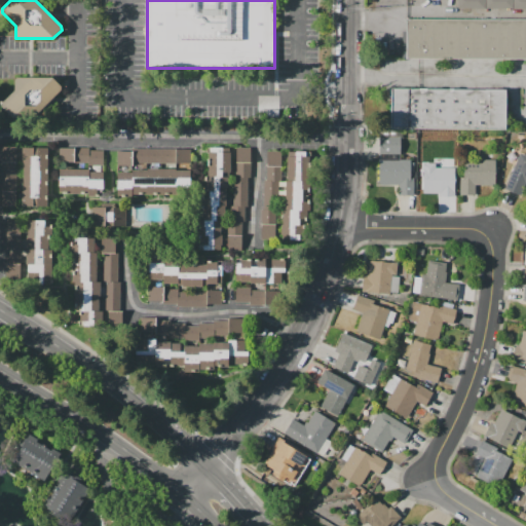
[(484,0),(484,8),(457,8),(457,0),(484,0)]
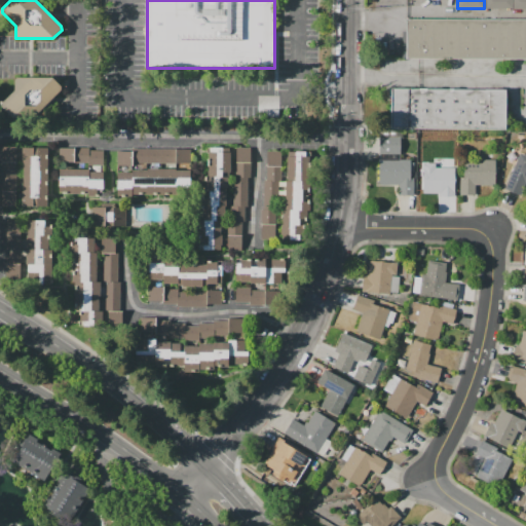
[(512,0),(512,8),(486,8),(486,0),(512,0)]
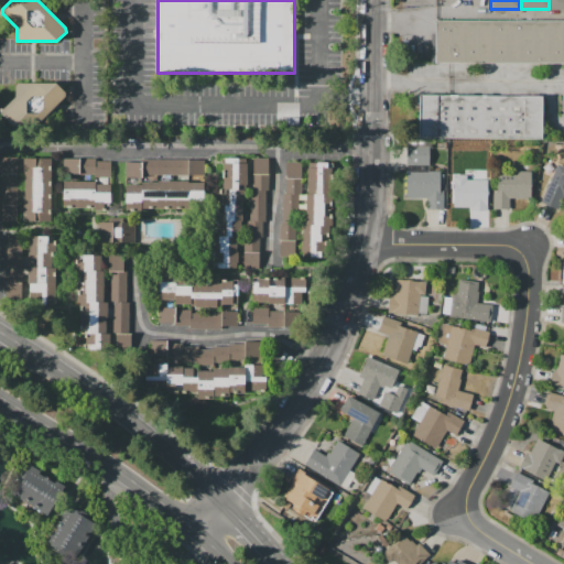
[(563,9),(551,9),(551,0),(563,0),(563,9)]
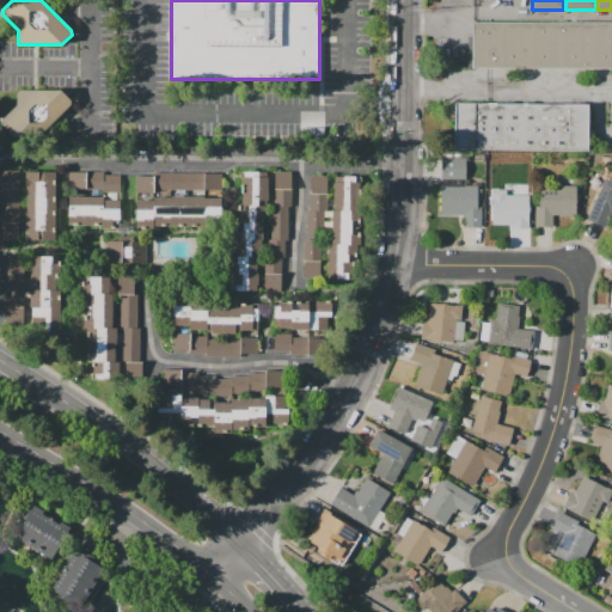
[(473,23),(611,23),(611,68),(473,68),(473,23)]
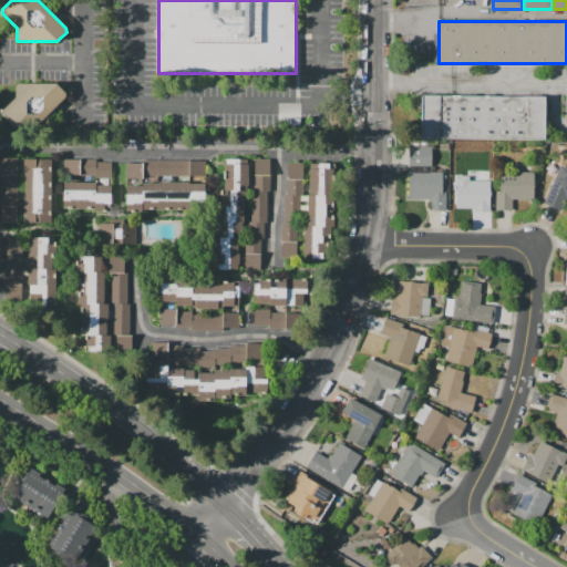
[(17,84),(57,84),(65,93),(66,99),(37,129),(13,129),(2,117),(2,113),(16,99),(17,84)]
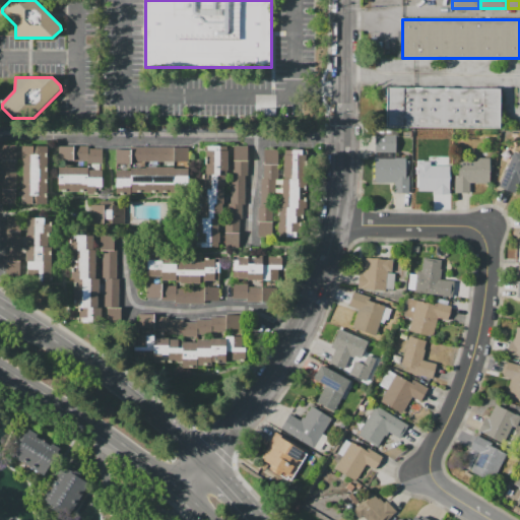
[(387,88),(501,88),(500,129),(387,128),(387,88)]
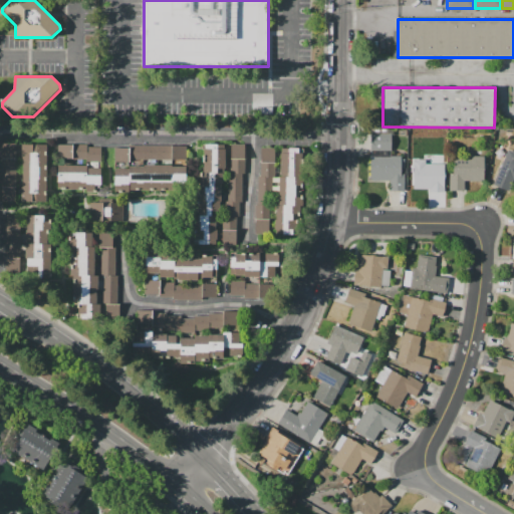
[(370,151),(370,133),(391,133),(391,151),(370,151)]
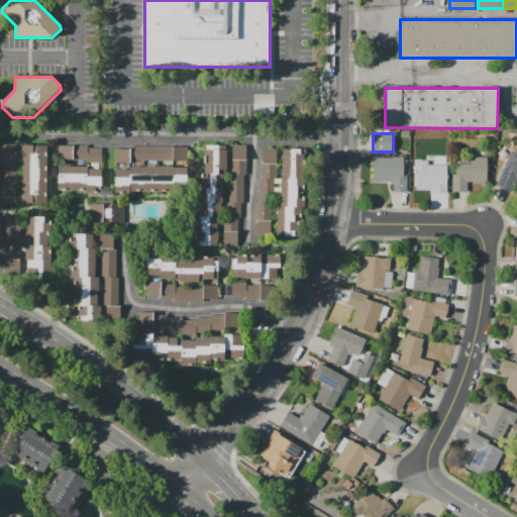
[(246,144),(245,176),(243,176),(242,203),(239,203),(239,217),(237,217),(237,246),(193,245),(193,216),(200,216),(200,173),(204,173),(204,143),(246,144)]
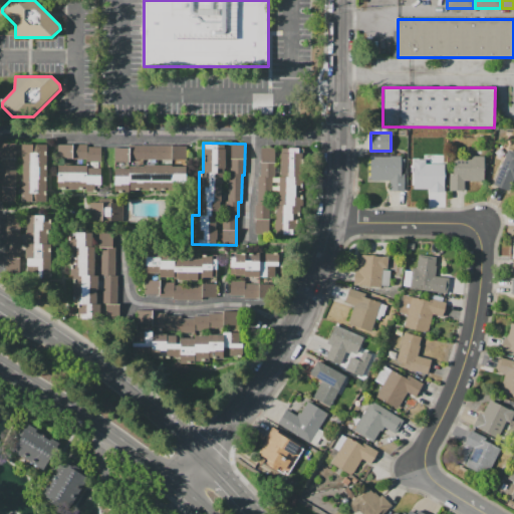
[(46,144),(45,202),(1,202),(2,144),(46,144)]
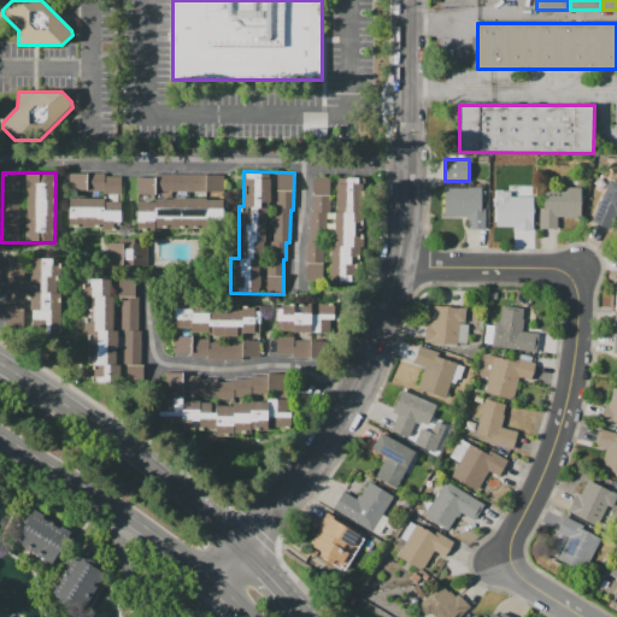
[(121,177),(121,222),(113,222),(113,230),(103,230),(103,227),(69,227),(70,172),(104,174),(104,177),(121,177)]
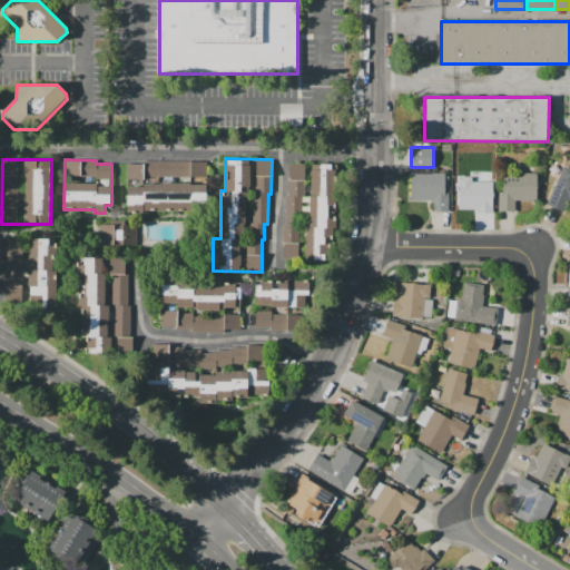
[(203,161),(203,185),(206,185),(206,213),(125,212),(126,164),(144,164),(144,161),(203,161)]
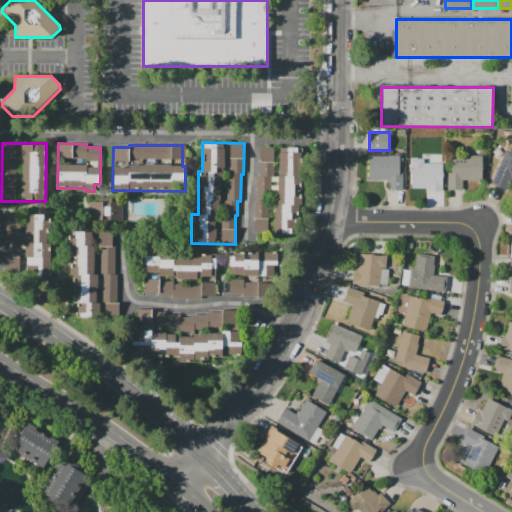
[(253,233),(254,204),(256,204),(256,176),(259,176),(259,147),(297,148),(297,152),(301,152),(300,234),(253,233)]
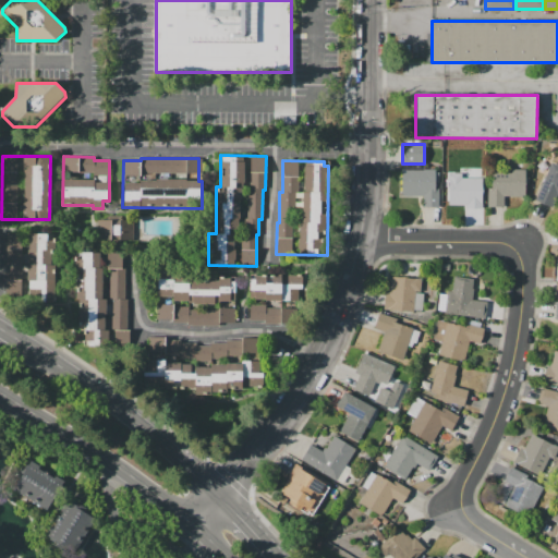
[(552,161),(557,164),(557,195),(552,208),(534,201),(552,161)]
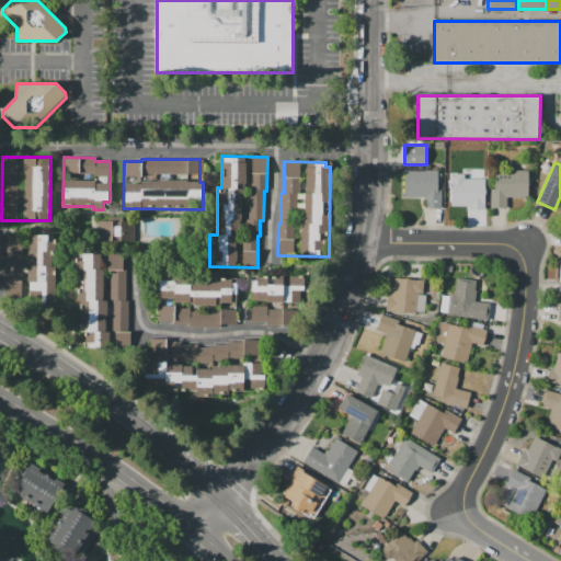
[(483,209),(469,209),(469,205),(451,205),(451,174),(464,174),(464,170),(474,170),(474,179),(483,179),(483,209)]
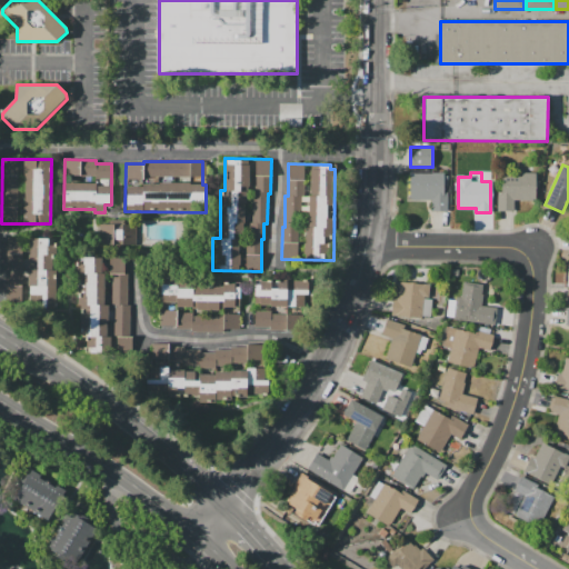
[(536,172),(536,200),(513,200),(513,211),(497,211),(497,191),(501,191),(501,173),(536,172)]
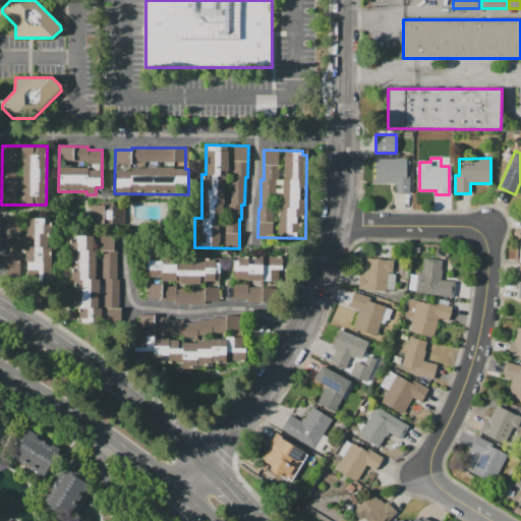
[(372,159),(406,159),(406,161),(409,161),(409,194),(395,194),(395,183),(372,183),(372,159)]
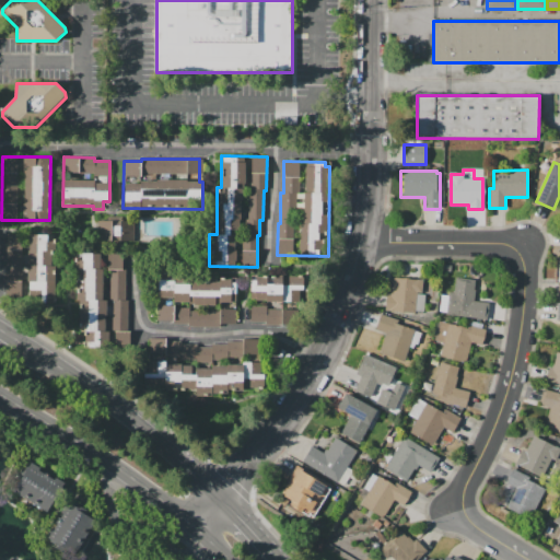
[(97,220),(112,220),(112,225),(119,225),(119,221),(133,221),(132,244),(119,244),(120,236),(111,236),(111,243),(97,243),(97,220)]
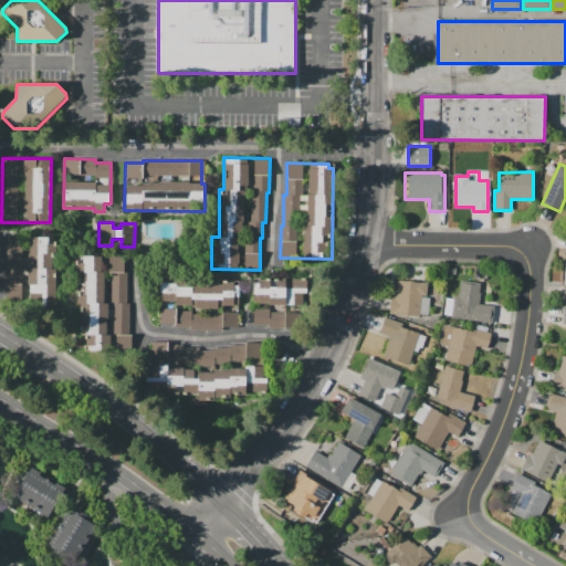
[(7,237),(55,237),(55,306),(31,306),(31,300),(6,300),(7,237)]
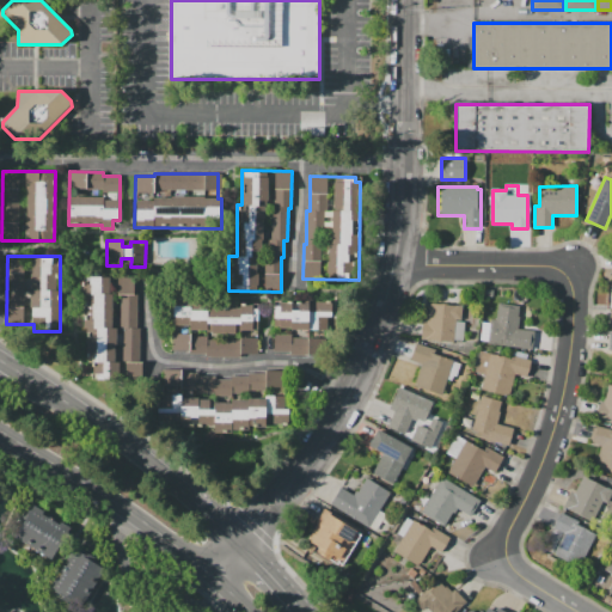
[(90,277),(133,277),(133,294),(136,294),(136,329),(139,329),(139,362),(142,362),(142,380),(91,380),(91,361),(87,361),(87,329),(84,329),(85,283),(90,283),(90,277)]
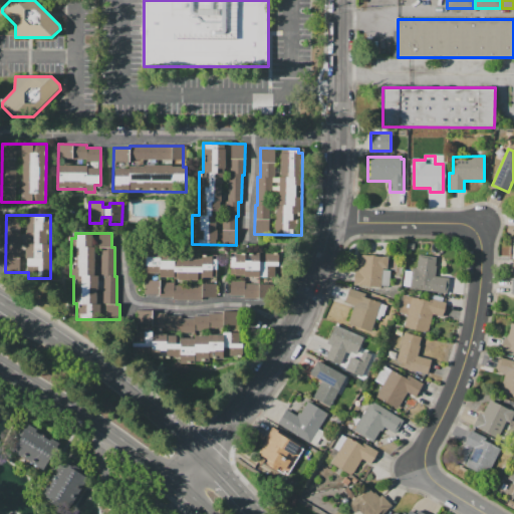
[(146,274),(146,250),(160,250),(160,255),(174,255),(174,258),(201,258),(201,256),(211,256),(211,259),(217,259),(217,276),(212,276),(212,278),(202,278),(202,280),(173,280),(173,278),(160,278),(160,274),(146,274)]
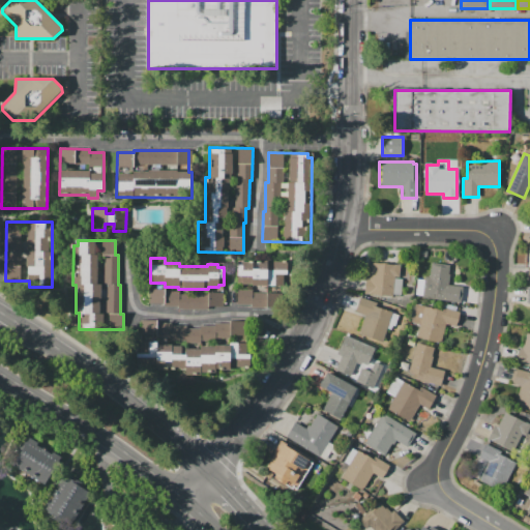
[(237,284),(237,260),(287,261),(287,286),(252,286),(252,284),(237,284)]
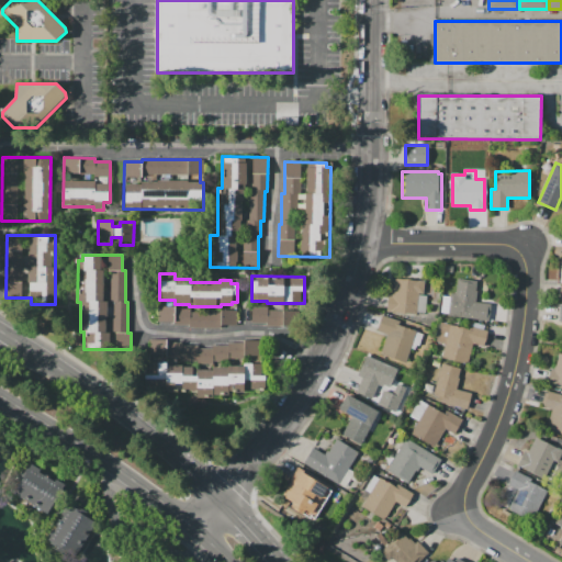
[(447,316),(450,293),(456,294),(457,278),(476,280),(475,290),(476,290),(475,303),(491,304),(489,321),(447,316)]
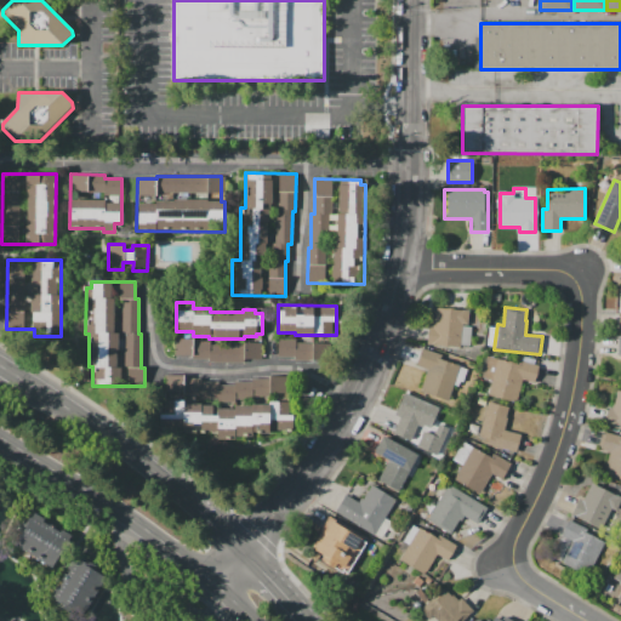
[(434,308),(468,311),(467,326),(471,326),(469,347),(427,345),(428,326),(433,326),(434,308)]
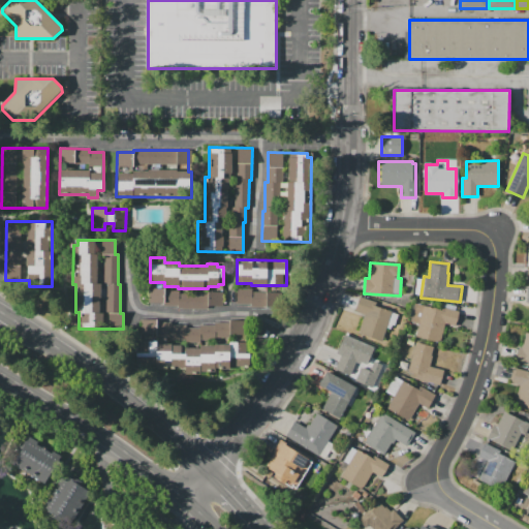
[(149,288),(164,288),(164,290),(179,290),(179,294),(207,294),(207,290),(223,290),(223,306),(208,306),(208,308),(177,308),(177,306),(163,306),(163,303),(149,303),(149,288)]
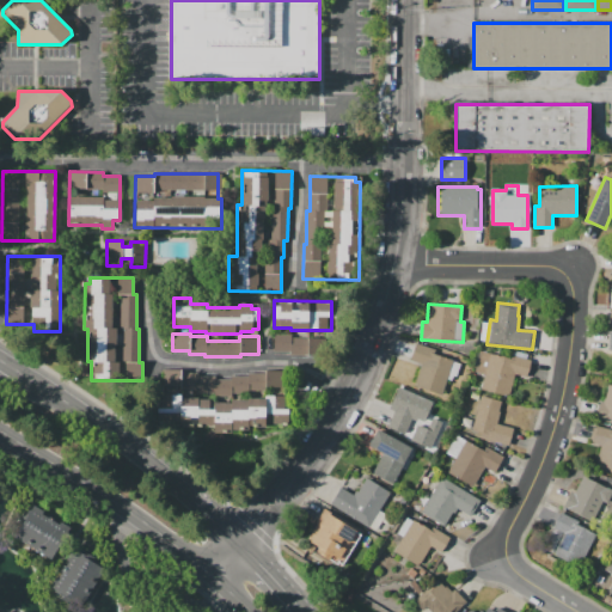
[(274,335),(292,335),(292,337),(319,338),(319,356),(295,356),(295,352),(274,352),(274,335)]
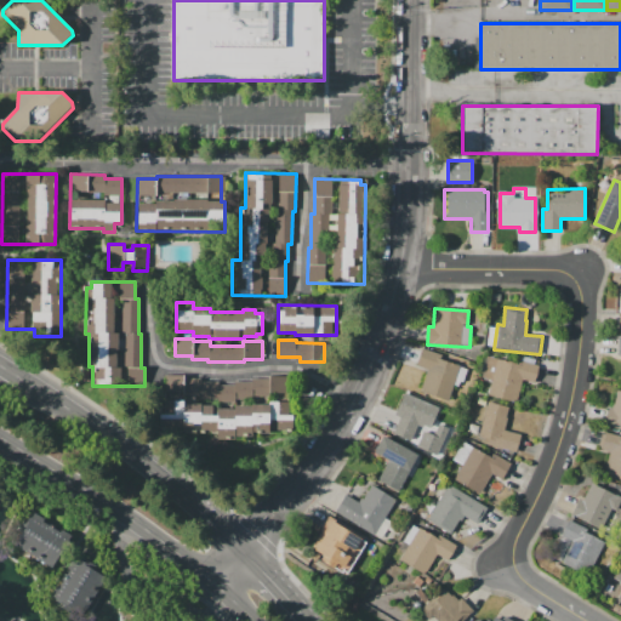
[(422,348),(474,363),(468,383),(460,381),(459,386),(454,385),(449,402),(420,393),(427,369),(417,366),(422,348)]
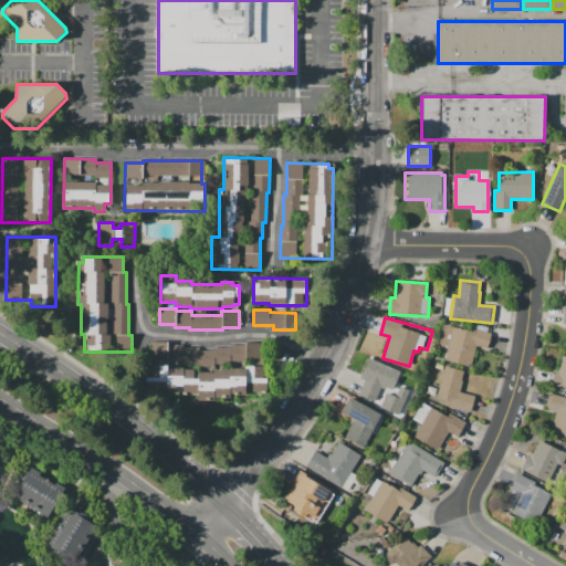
[(443,324),(473,331),(473,328),(491,333),(488,348),(477,346),(471,367),(444,360),(448,347),(439,344),(443,324)]
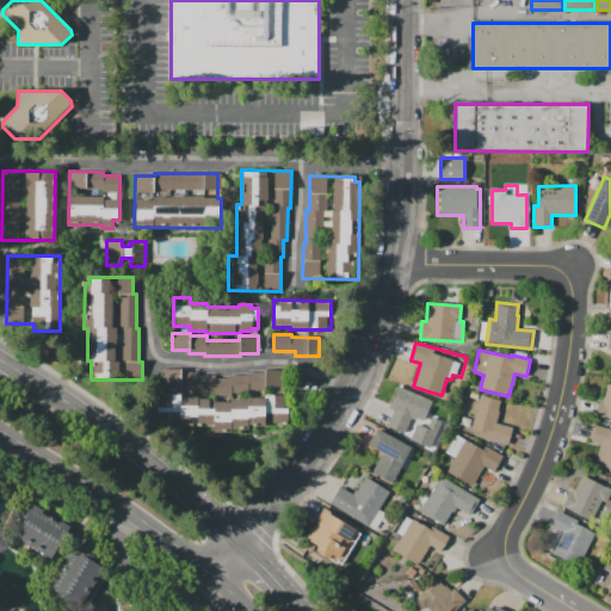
[(164,369),(181,369),(181,371),(198,372),(198,376),(215,376),(215,378),(230,378),(230,376),(248,376),(248,372),(264,372),(264,370),(284,370),(284,388),(248,388),(248,390),(232,390),(232,393),(209,393),(209,390),(197,390),(197,388),(181,388),(181,386),(164,386),(164,369)]
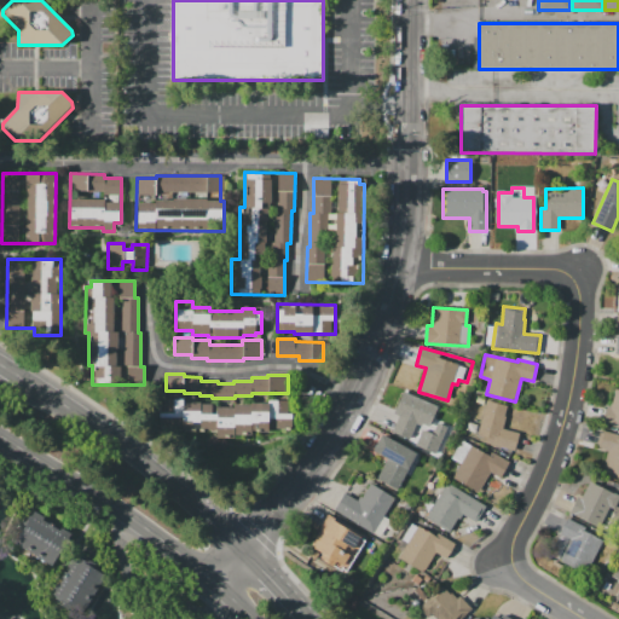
[(618,428),(602,424),(607,405),(611,406),(615,389),(618,389),(618,428)]
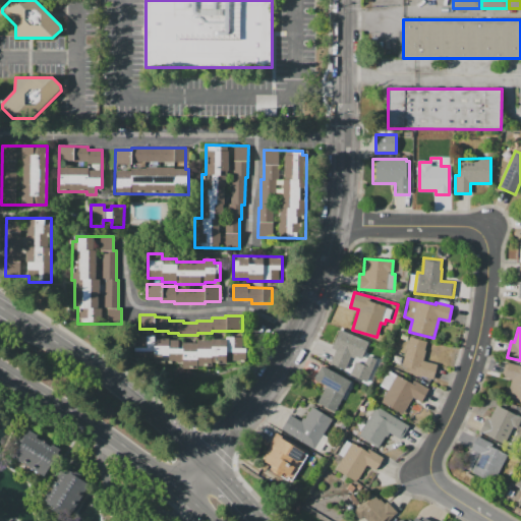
[(340,330),(368,342),(361,359),(355,356),(354,358),(351,356),(348,362),(353,364),(349,372),(330,363),(335,349),(332,348),(340,330)]
